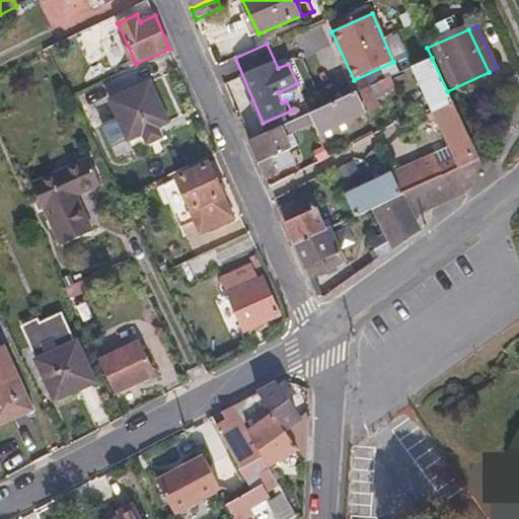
[(447,91),(432,58),(412,67),(433,113),(453,102),(447,91)]
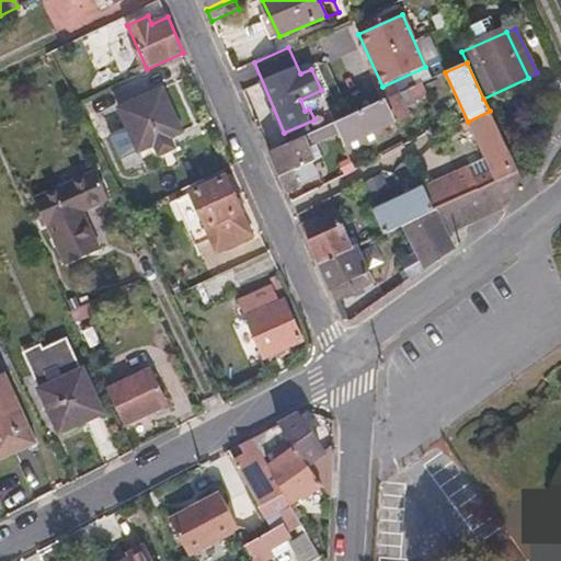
[(415,87),(421,99),(428,94),(423,82),(415,87)]
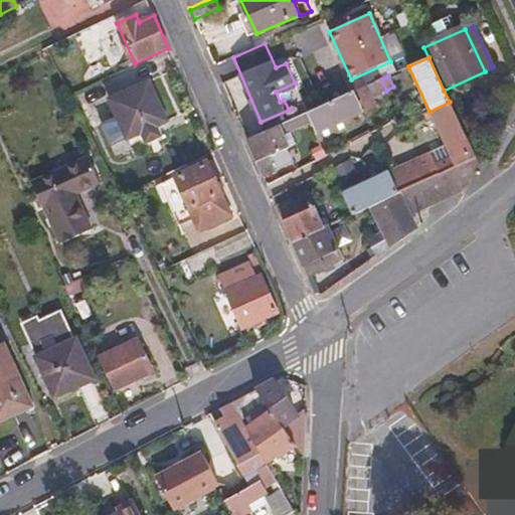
[(150,77),(107,97),(115,118),(102,124),(116,154),(132,147),(129,140),(170,121),(150,77)]
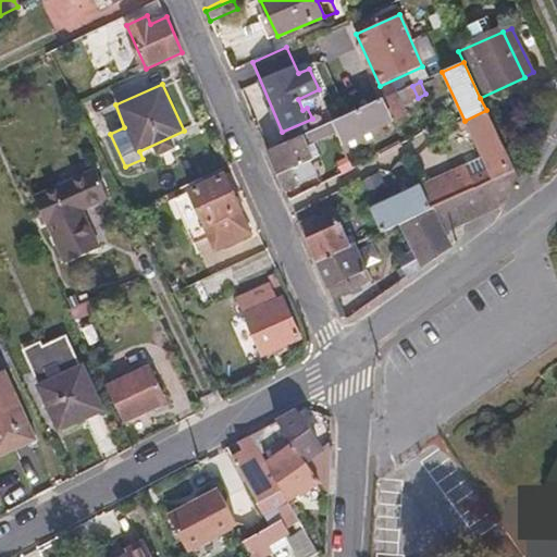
[(411,101),(418,98),(412,86),(406,88),(411,101)]
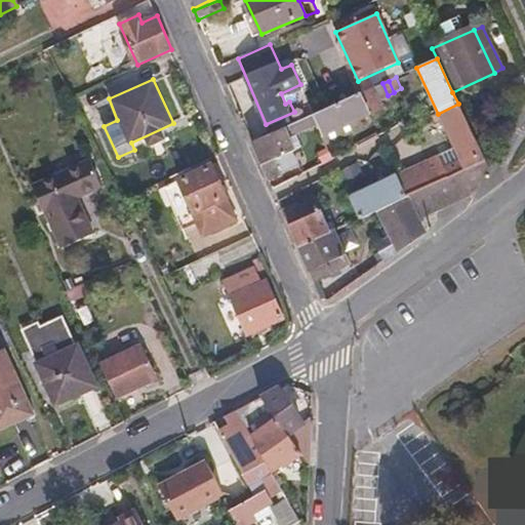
[(309,106),(313,115),(354,96),(349,87),(309,106)]
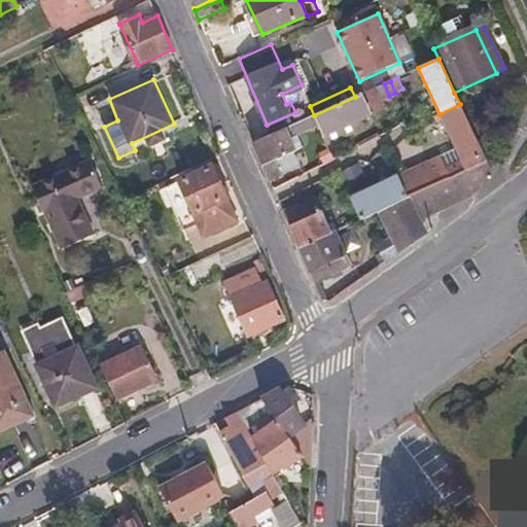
[(355,97),(314,115),(318,126),(323,137),(360,119),(383,109),(374,89),(355,97)]
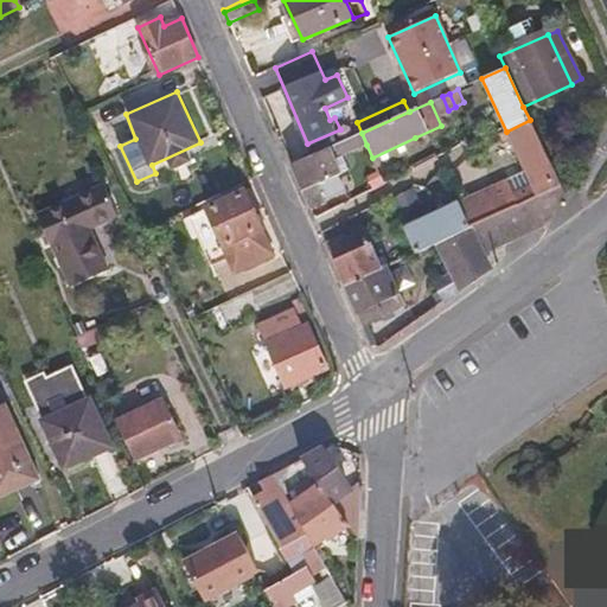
[(561,186),(530,120),(506,132),(500,134),(504,140),(513,136),(530,170),(532,174),(512,184),(510,179),(490,189),(502,213),(561,186)]
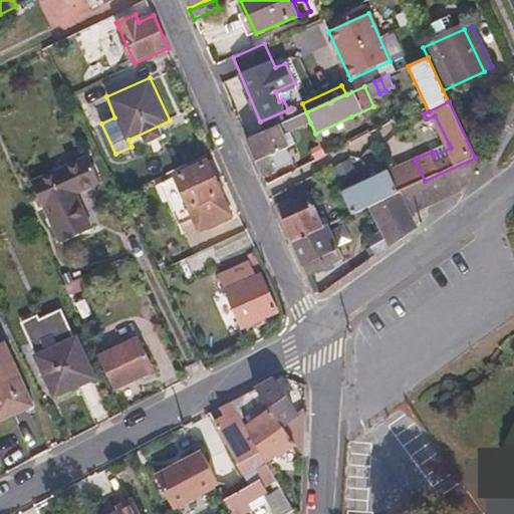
[(290,133),(310,122),(306,112),(265,132),(247,140),(264,178),(276,172),(272,165),(269,158),(289,148),(296,144),(290,133)]
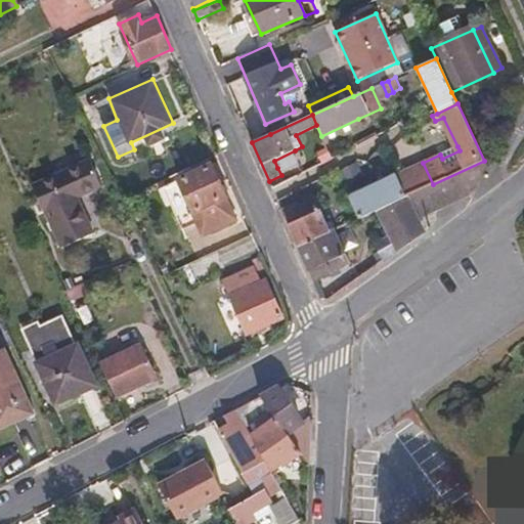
[(362,127),(358,119),(321,136),(325,144),(362,127)]
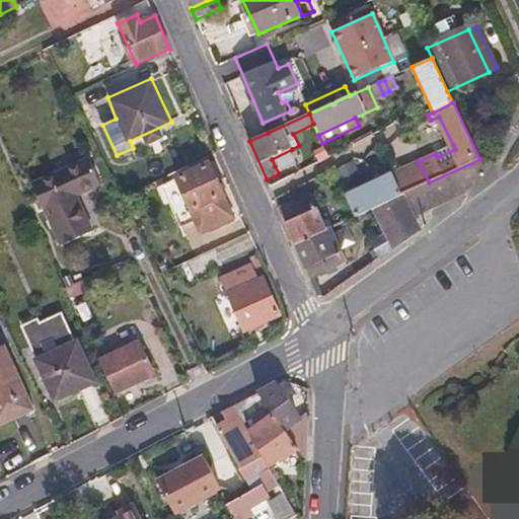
[(249,141),(268,133),(264,123),(245,131),(249,141)]
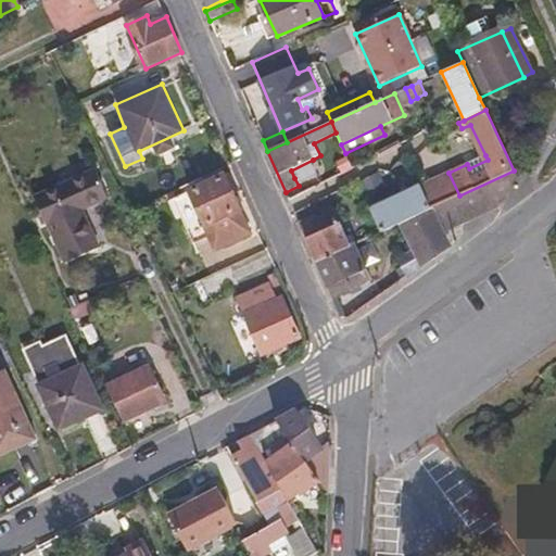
[(488,160),(485,155),(467,164),(469,168),(488,160)]
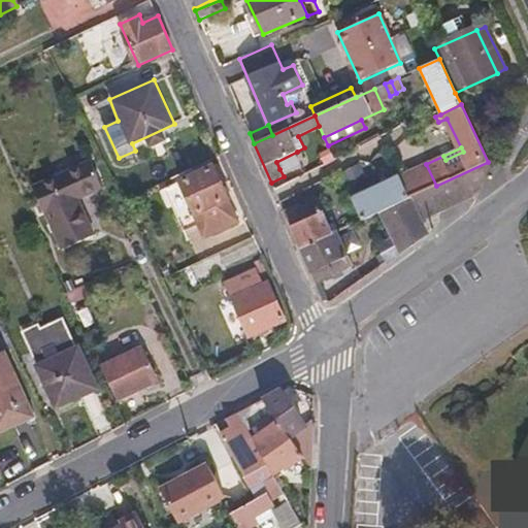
[(299,158),(297,152),(276,162),(279,169),(299,158)]
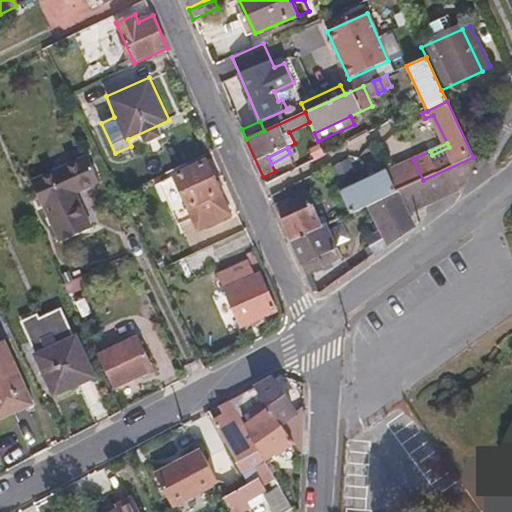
[(86,154),(30,179),(59,242),(93,226),(77,193),(99,183),(86,154)]
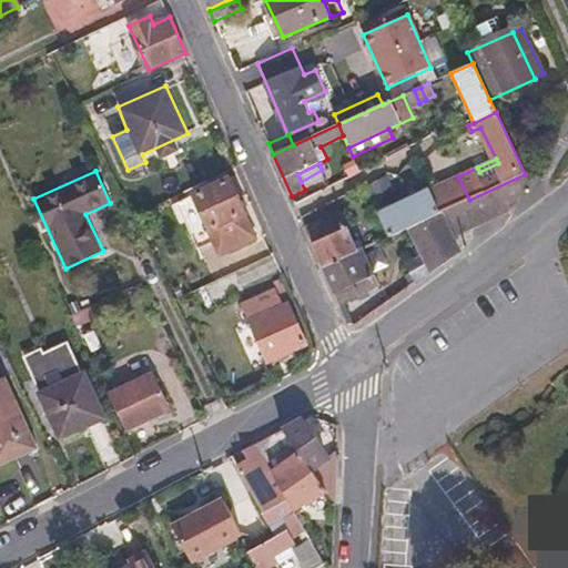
[(439,214),(407,229),(423,263),(406,272),(414,287),(460,253),(454,239),(509,212),(527,180),(525,174),(469,200),(439,214)]
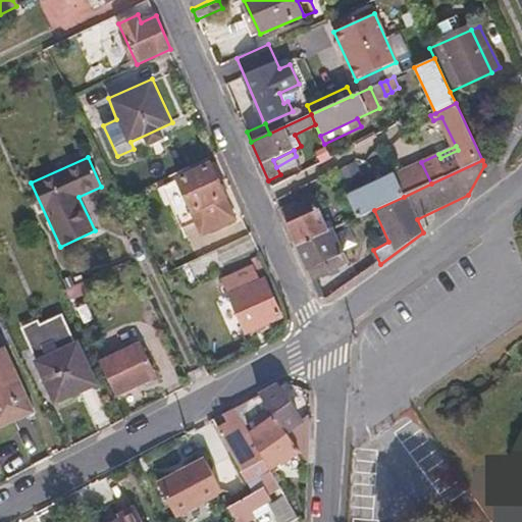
[(394,174),(404,197),(431,184),(421,162),(396,174),(394,174)]
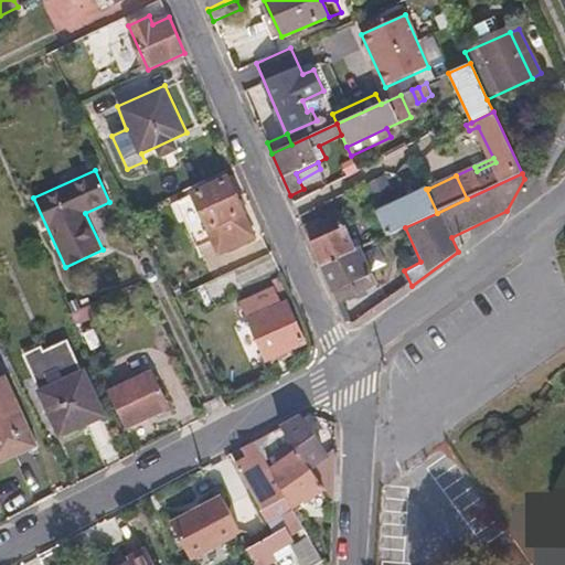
[(230,179),(195,195),(210,227),(220,249),(237,242),(238,245),(256,236),(230,179)]
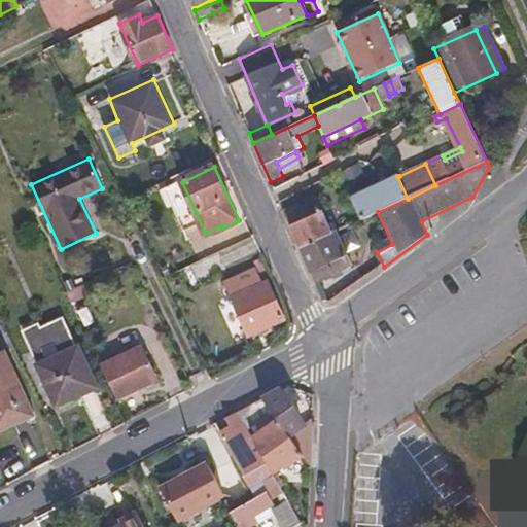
[(361,220),(378,212),(408,199),(397,176),(351,199),(361,220)]
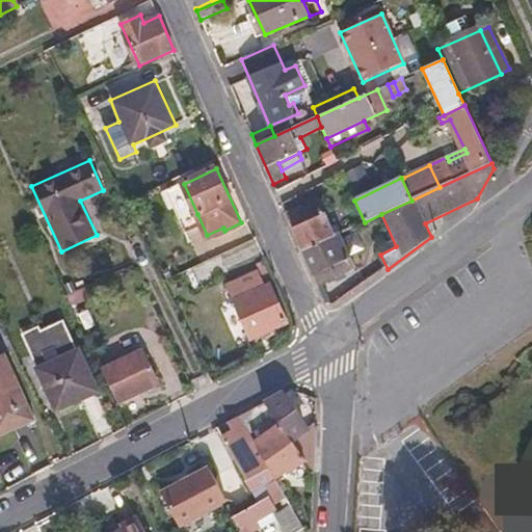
[(197,214),(184,184),(162,193),(168,210),(173,208),(180,222),(197,214)]
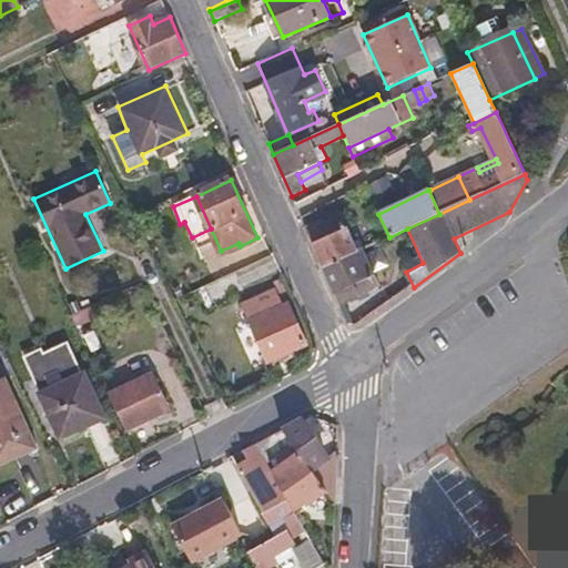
[(305,227),(323,269),(367,247),(362,237),(354,242),(346,226),(342,229),(340,223),(335,225),(334,223),(322,229),(318,221),(305,227)]
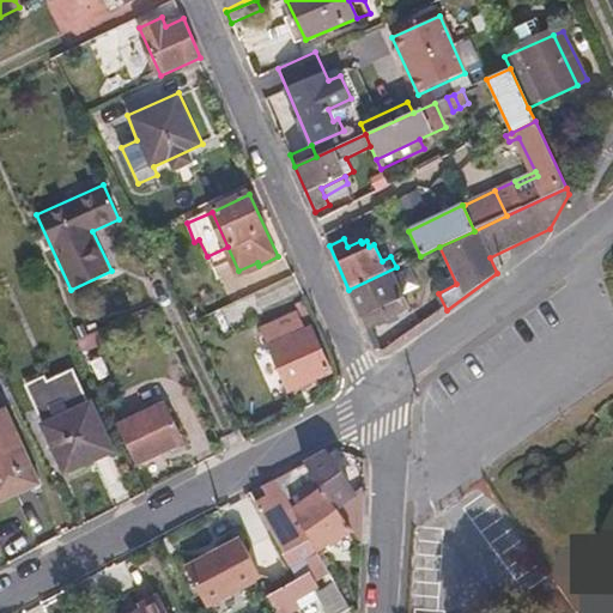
[(396,267),(349,290),(366,332),(384,323),(378,311),(395,303),(404,298),(398,286),(406,283),(401,275),(420,266),(417,259),(396,267)]
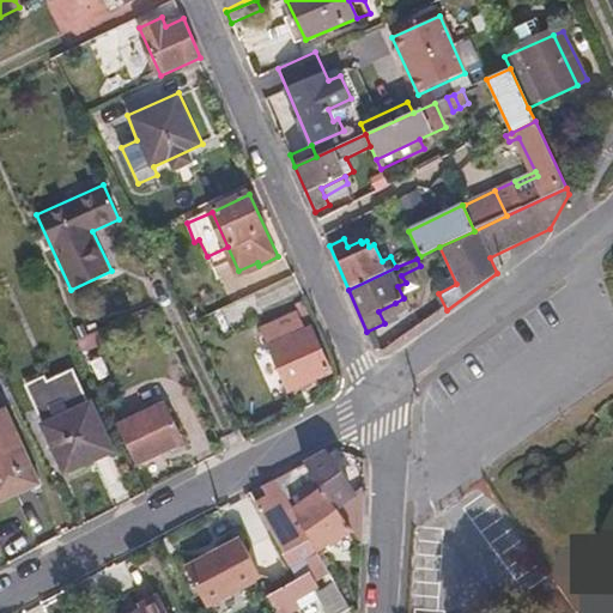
[(401,315),(395,303),(378,311),(384,323),(401,315)]
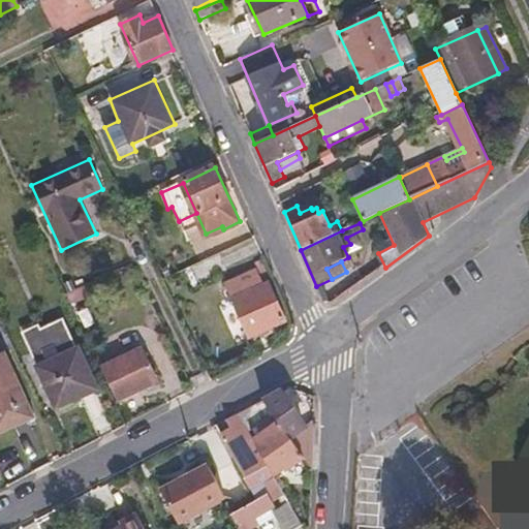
[(266,283),(230,299),(248,336),(283,319),(266,283)]
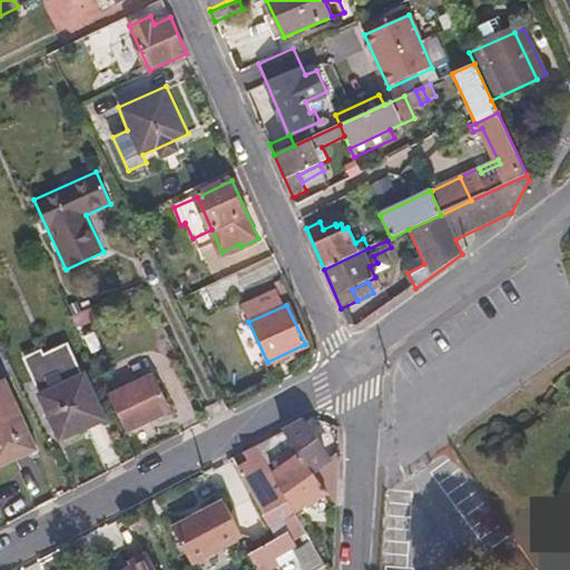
[(33,374),(42,395),(82,376),(68,346),(49,355),(33,374)]
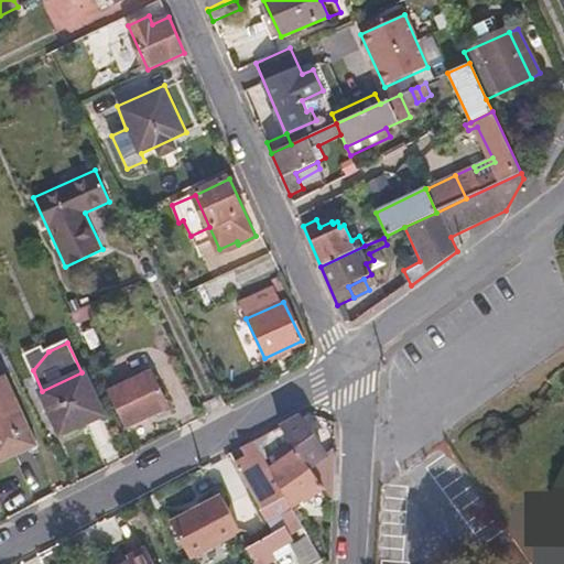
[(60,434),(102,414),(84,371),(82,372),(42,391),(41,391),(60,434)]
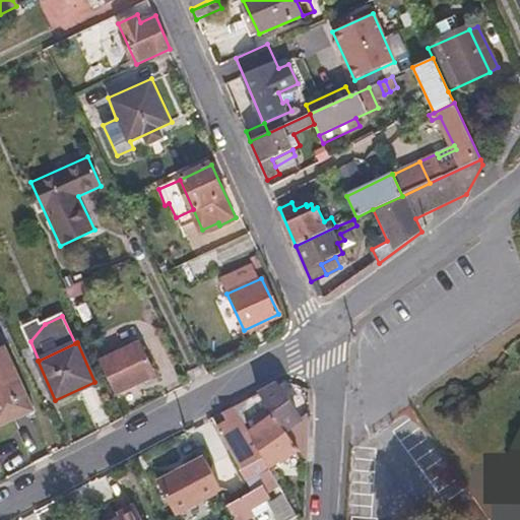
[(136,343),(104,359),(120,392),(152,376),(136,343)]
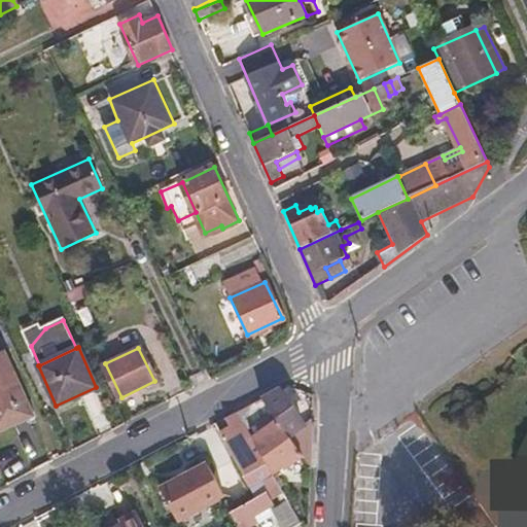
[(4,350),(0,352),(0,430),(34,416),(4,350)]
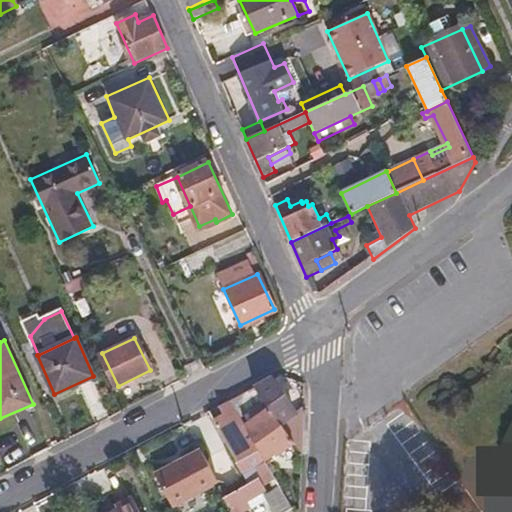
[(303,453),(302,407),(295,412),(278,390),(280,388),(273,379),(255,388),(268,406),(271,409),(293,442),(303,453)]
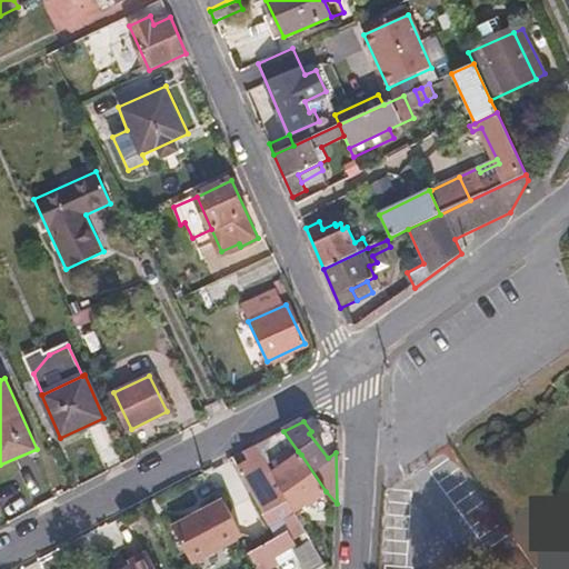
[(269,465),(298,451),(283,431),(258,445),(269,465)]
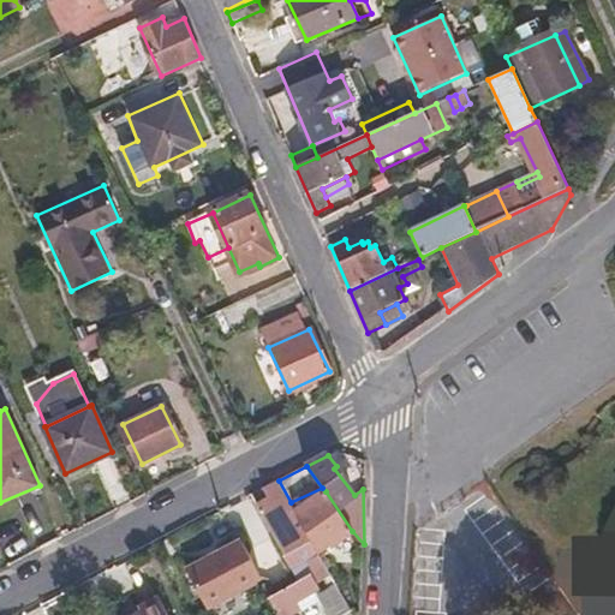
[(338,614),(351,608),(320,551),(297,512),(291,502),(279,481),(264,489),(269,497),(311,574),(298,580),(268,596),(278,614),(286,614),(300,608),(302,610),(324,598),(334,614),(338,614)]
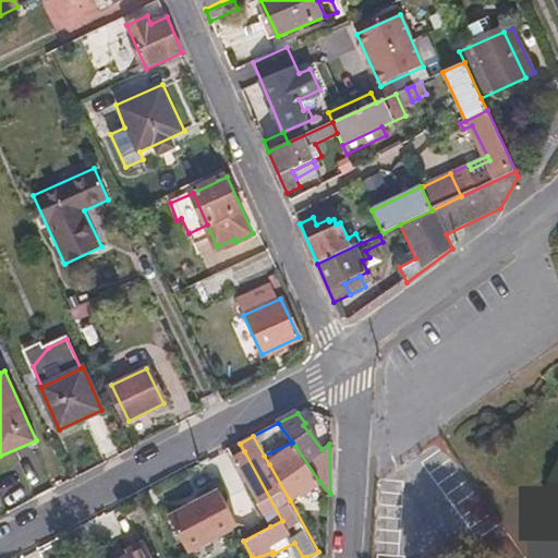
[(295,446),(269,464),(290,500),(300,493),(302,496),(319,482),(295,446)]
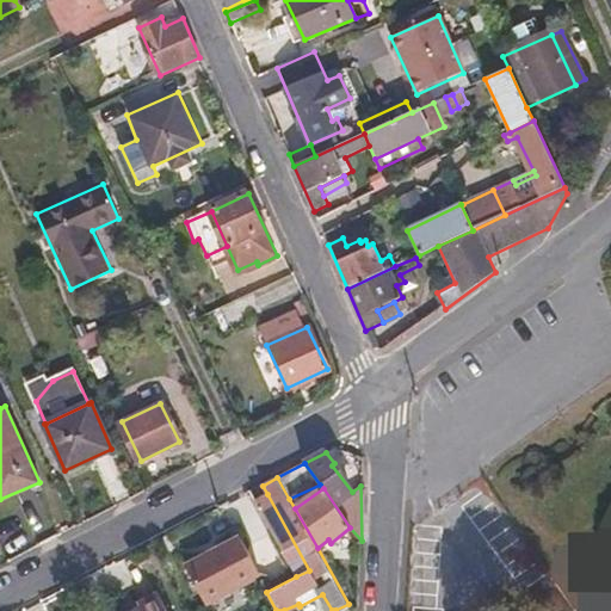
[(309,571),(267,494),(255,499),(296,576),(309,571)]
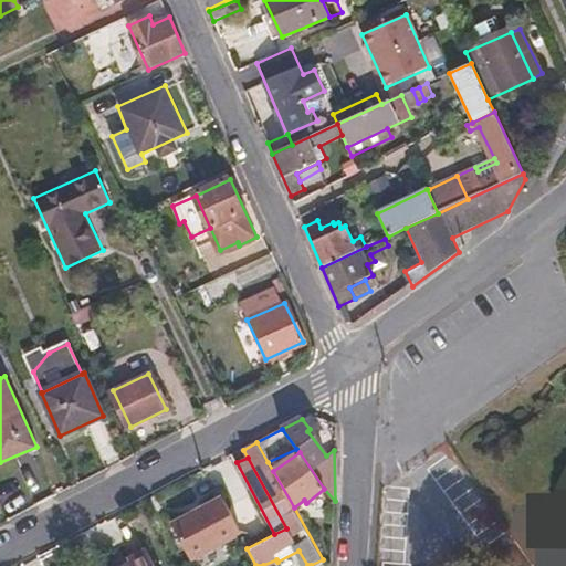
[(169,524),(188,562),(233,540),(233,537),(238,535),(219,499),(169,524)]
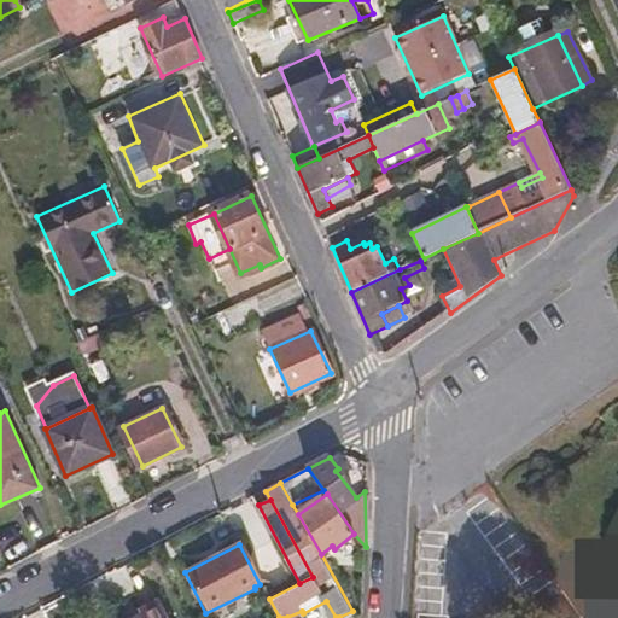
[(165,617),(157,598),(138,608),(141,616),(135,617),(165,617)]
